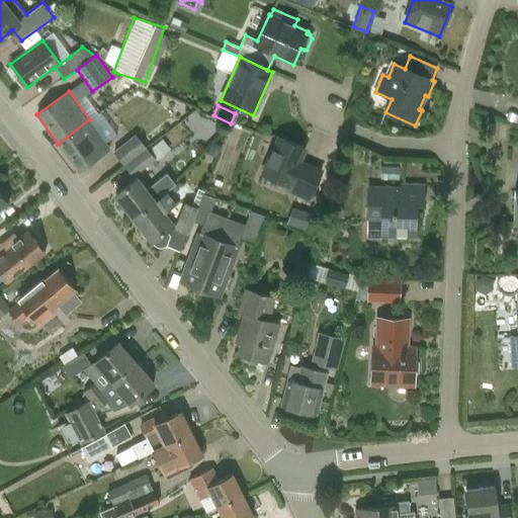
[(110,149),(89,119),(58,144),(78,172),(110,149)]
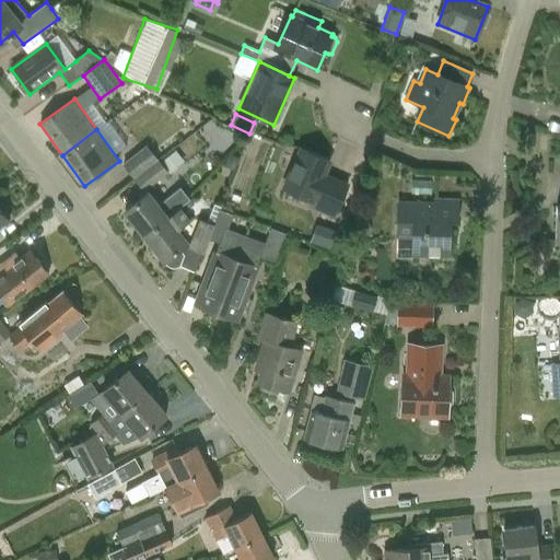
[(121,164),(133,181),(158,160),(146,144),(121,164)]
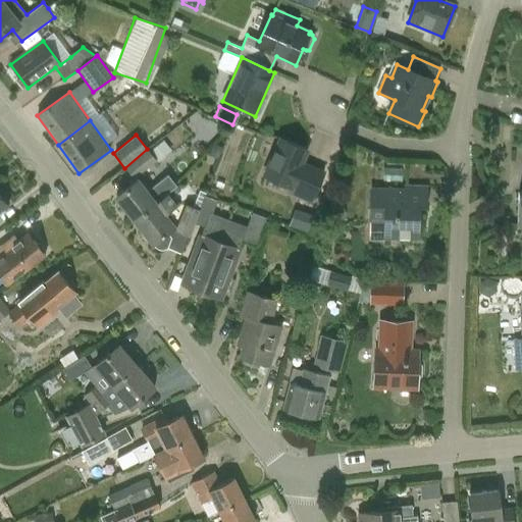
[(163,140),(149,151),(157,161),(171,150),(163,140)]
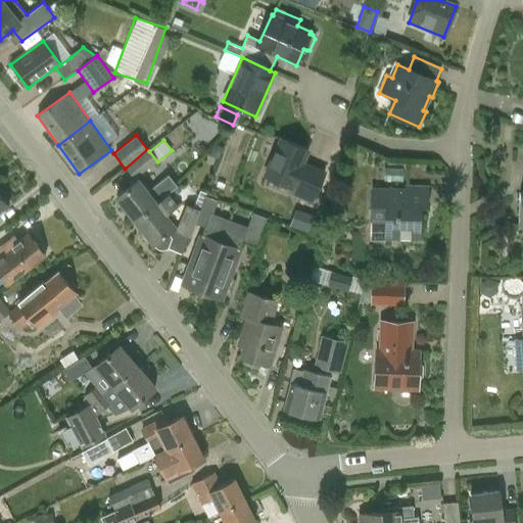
[(282,140),(265,177),(291,189),(291,188),(314,198),(324,175),(302,164),(307,151),(282,140)]
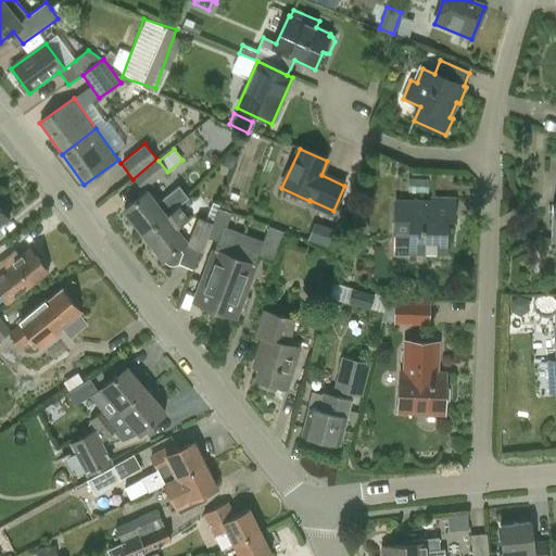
[(156,159),(133,179),(142,191),(167,172),(159,161),(158,160),(156,159)]
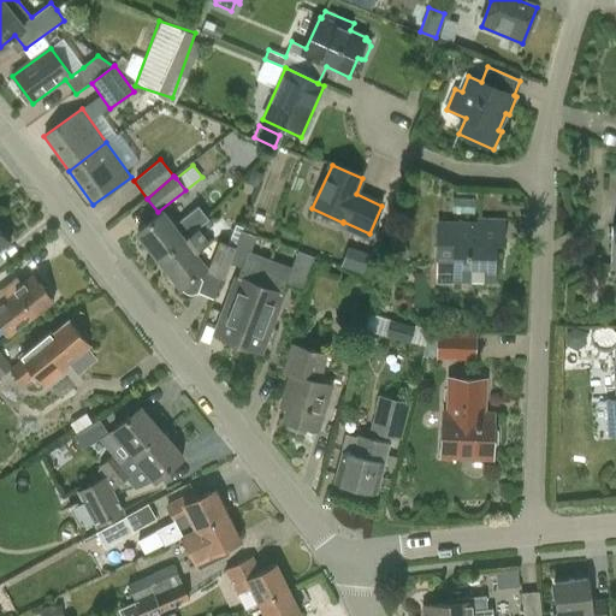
[(163,212),(136,232),(157,259),(183,237),(184,238),(209,219),(200,207),(175,226),(163,212)]
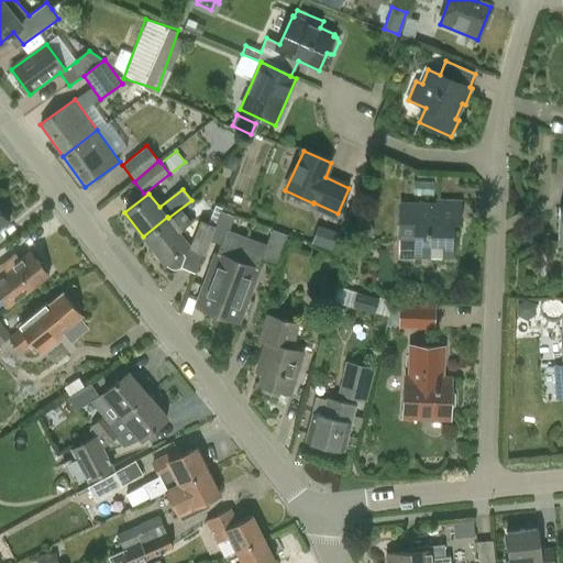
[(167,217),(143,236),(165,263),(169,268),(175,269),(180,267),(195,273),(202,255),(203,255),(210,241),(221,211),(222,208),(214,206),(208,223),(200,220),(190,243),(187,240),(190,238),(183,230),(191,223),(185,214),(196,206),(191,200),(168,218),(167,217)]
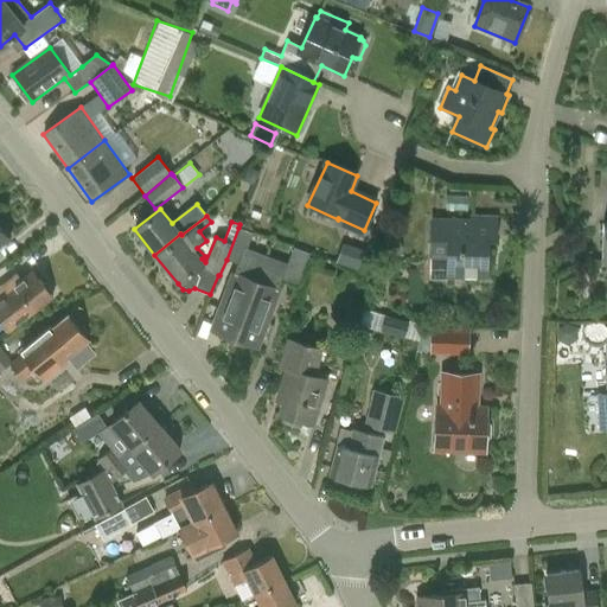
[(432,219),(430,256),(429,276),(486,278),(489,238),(472,237),(473,221),(432,219)]
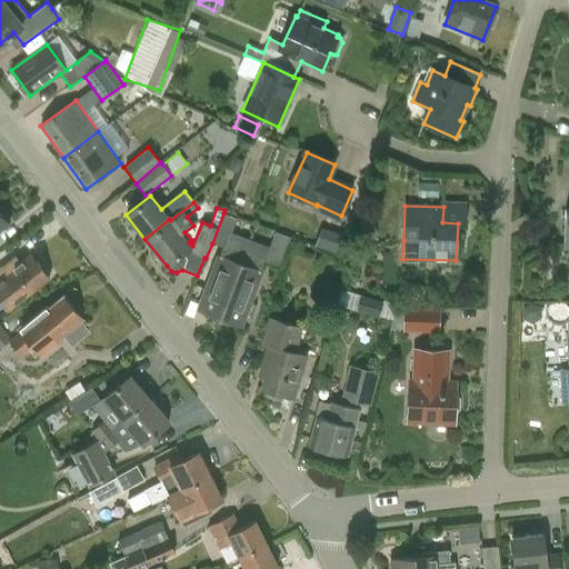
[(0,233),(11,226),(0,211),(0,233)]
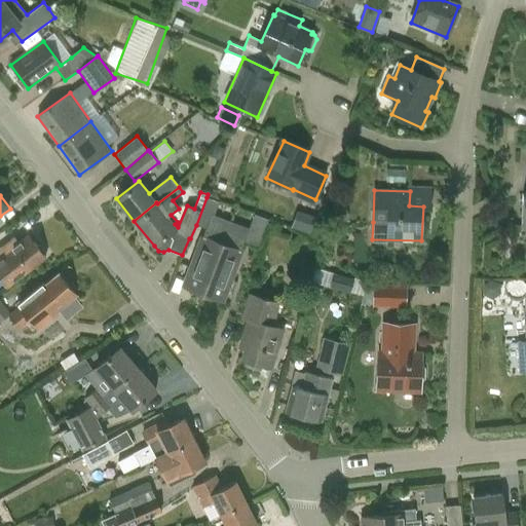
[(205,228),(201,238),(183,287),(223,301),(240,253),(239,253),(243,242),(257,248),(268,220),(254,215),(249,228),(214,215),(219,201),(207,197),(196,225),(205,228)]
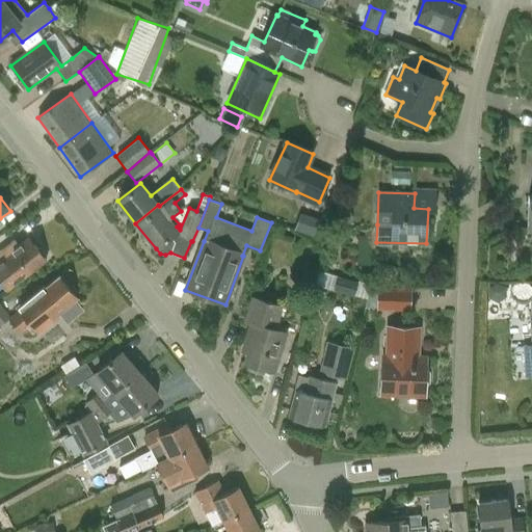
[(319,238),(323,228),(298,217),(294,228),(319,238)]
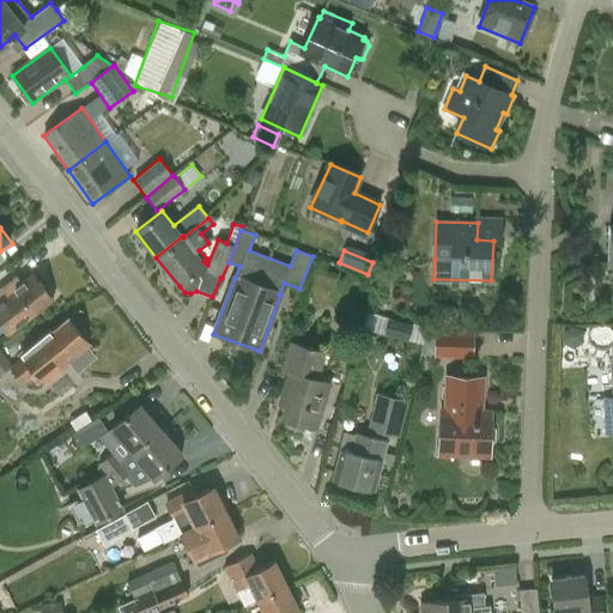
[(0,323),(10,335),(54,301),(34,274),(22,283),(17,277),(0,289),(0,323)]
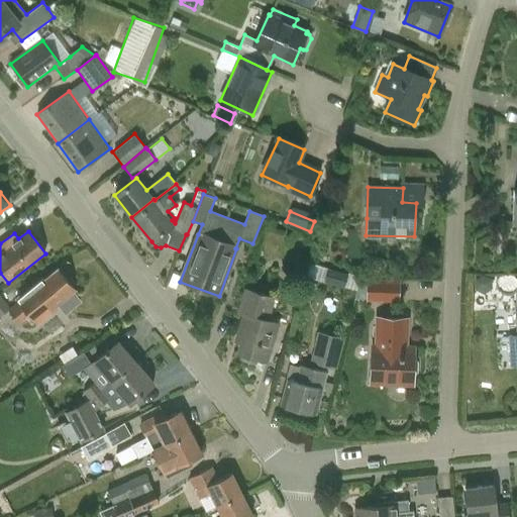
[(299,286),(314,290),(317,281),(333,285),(331,291),(354,302),(362,272),(306,259),(299,286)]
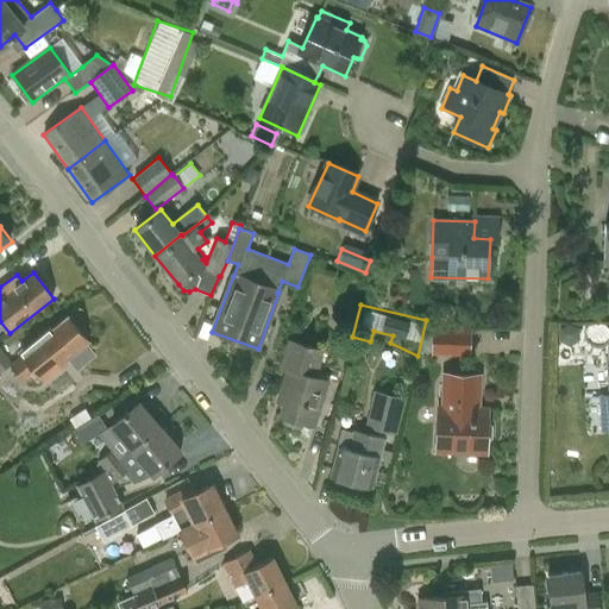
[(95,356),(87,344),(89,341),(68,316),(60,324),(57,320),(19,352),(10,359),(0,349),(0,371),(8,364),(23,381),(35,370),(44,383),(68,363),(66,360),(68,359),(77,370),(95,356)]
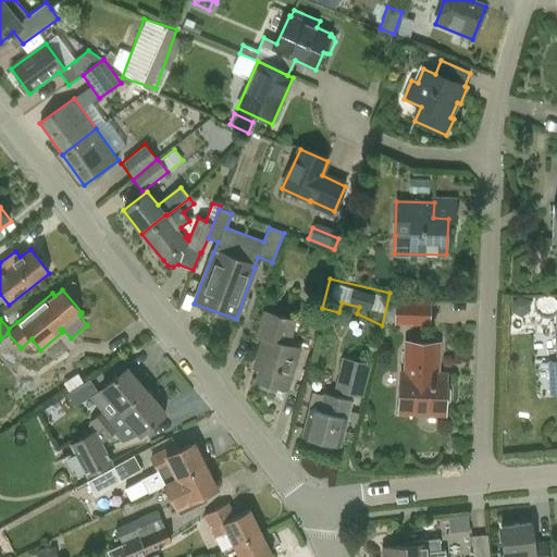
[(395,299),(393,324),(430,325),(431,301),(395,299)]
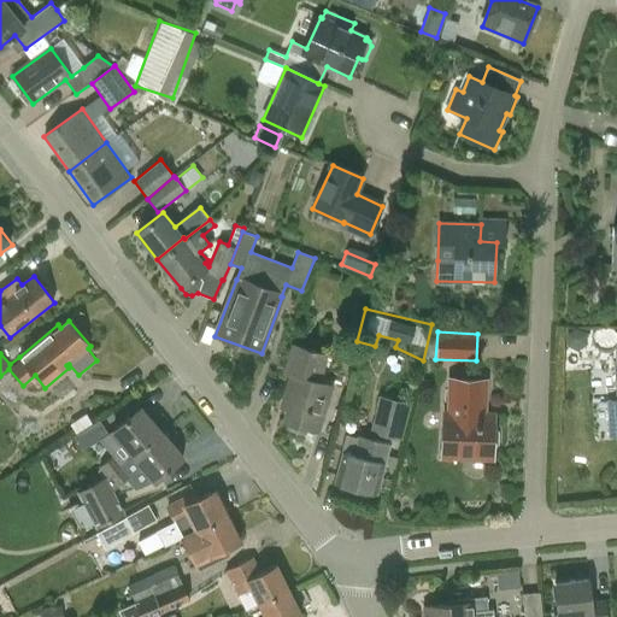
[(306,436),(309,429),(318,432),(331,386),(318,382),(327,356),(293,346),(285,374),(291,376),(283,400),(289,403),(285,422),(287,423),(286,430),(306,436)]
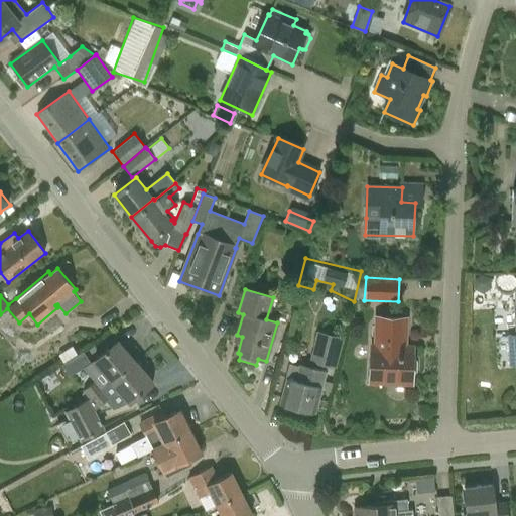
[(374,345),(371,345),(369,383),(412,385),(414,347),(405,346),(407,318),(376,316),(374,345)]
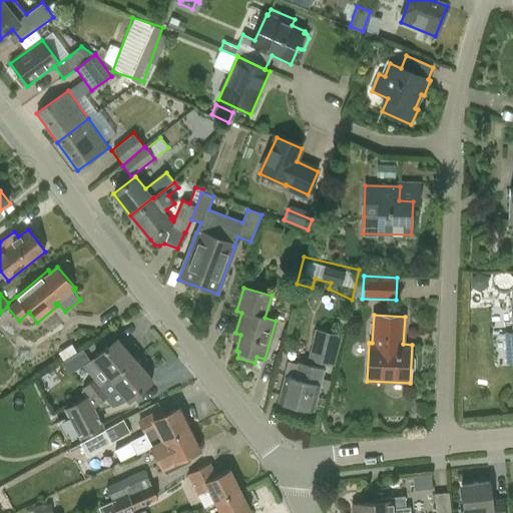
[(307,360),(333,366),(341,336),(315,329),(307,360)]
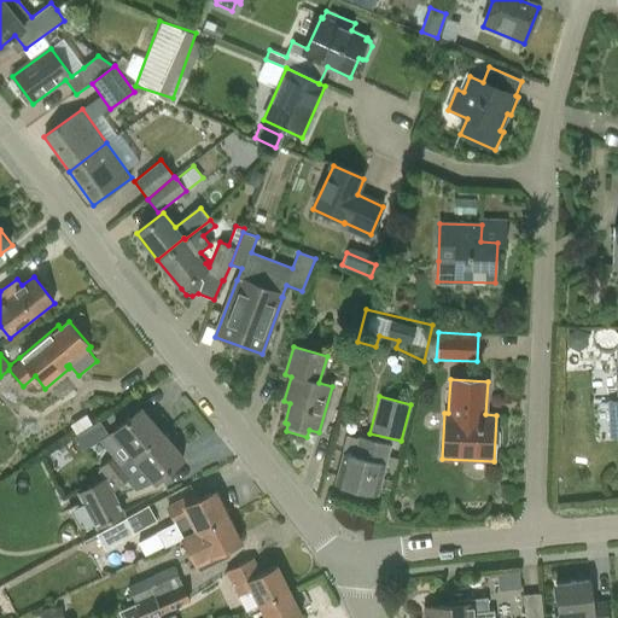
[(111,432),(132,456),(161,431),(141,407),(111,432)]
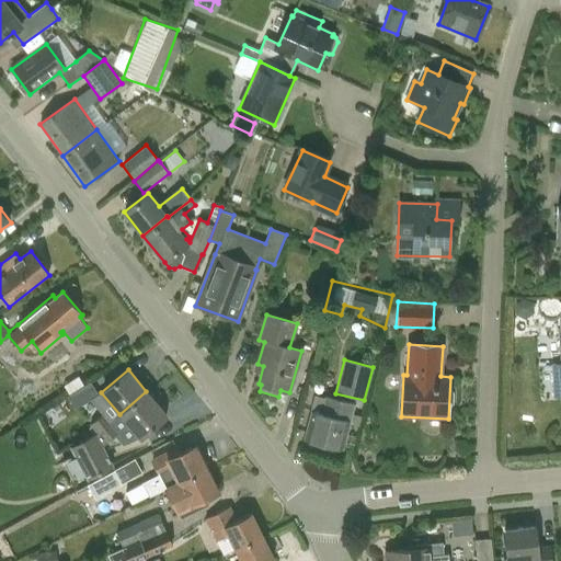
[(67,396),(76,409),(99,395),(90,381),(67,396)]
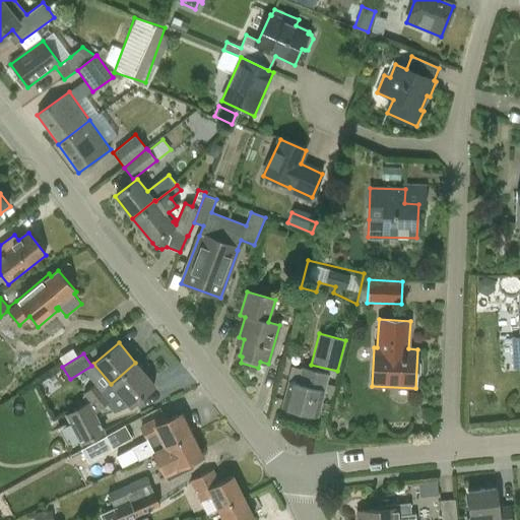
[(95,413),(119,393),(130,406),(155,386),(135,363),(111,384),(103,390),(88,401),(64,414),(68,423),(57,428),(67,447),(71,445),(78,442),(80,446),(106,432),(95,413)]
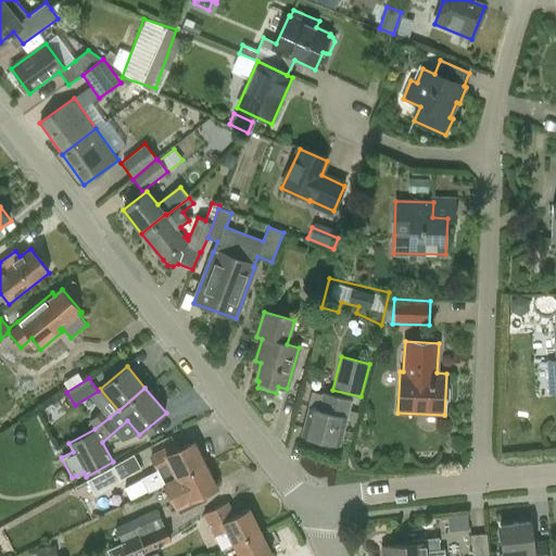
[(339,446),(346,420),(356,422),(358,414),(349,411),(352,400),(321,391),(320,394),(314,392),(302,437),(339,446)]
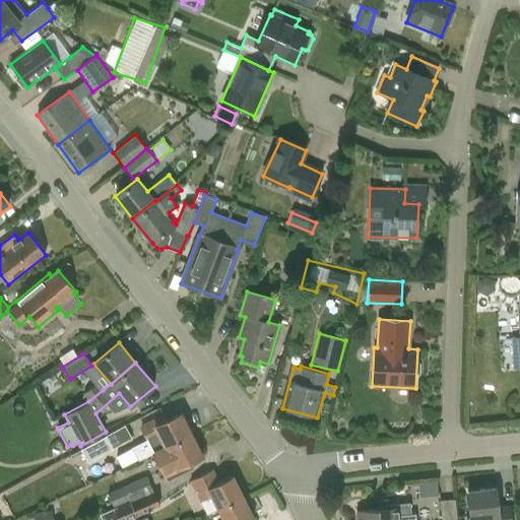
[(147,440),(132,447),(138,459),(153,452),(192,433),(182,412),(169,419),(166,413),(140,426),(147,440)]
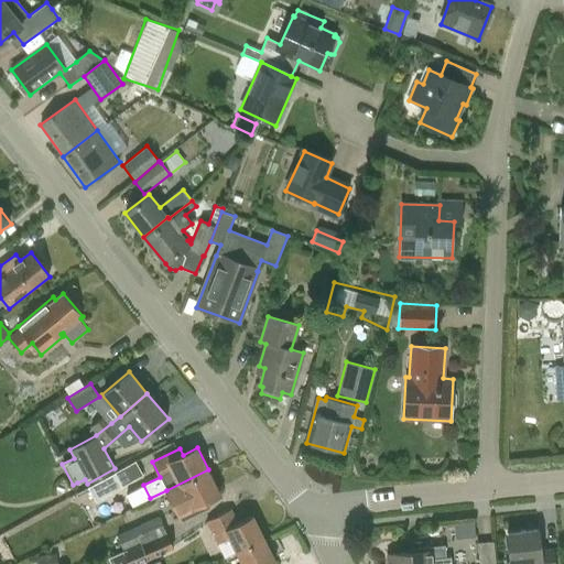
[(134,459),(87,488),(95,502),(143,475),(134,459)]
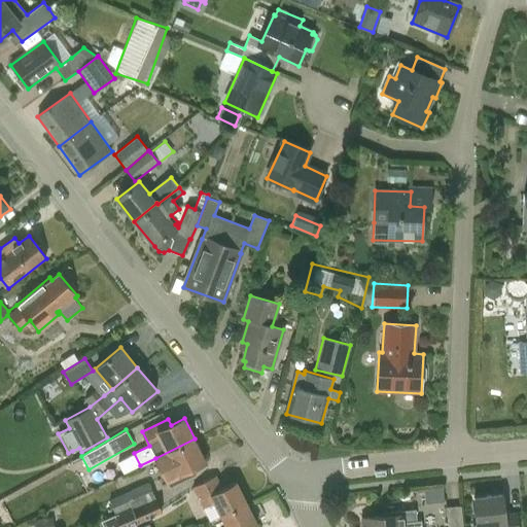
[(206,462),(195,438),(155,458),(167,482),(206,462)]
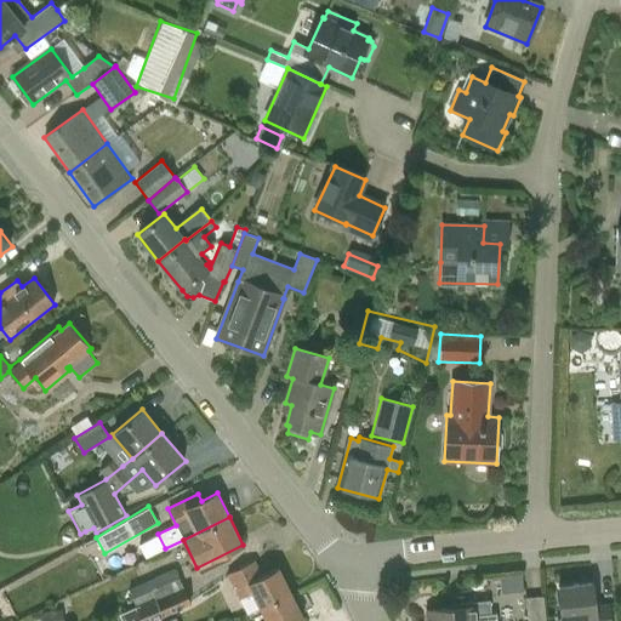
[(246,615),(260,609),(291,593),(278,568),(262,576),(255,560),(226,575),(246,615)]
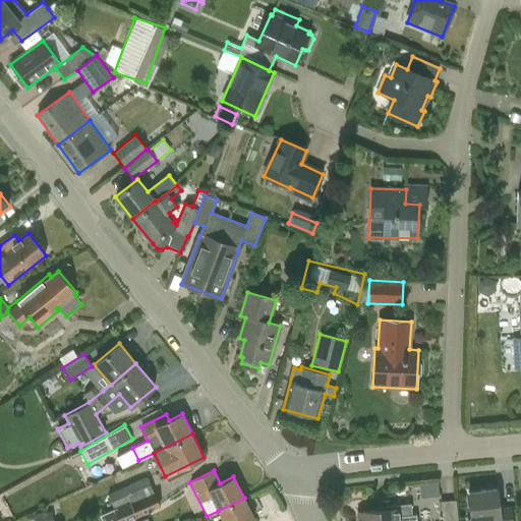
[(108,494),(114,509),(154,491),(147,476),(108,494)]
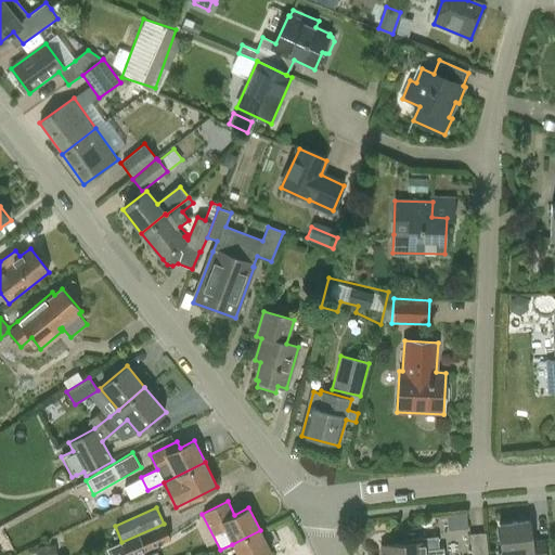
[(499,525),(502,551),(497,551),(497,554),(546,554),(545,539),(532,541),(530,521),(499,525)]
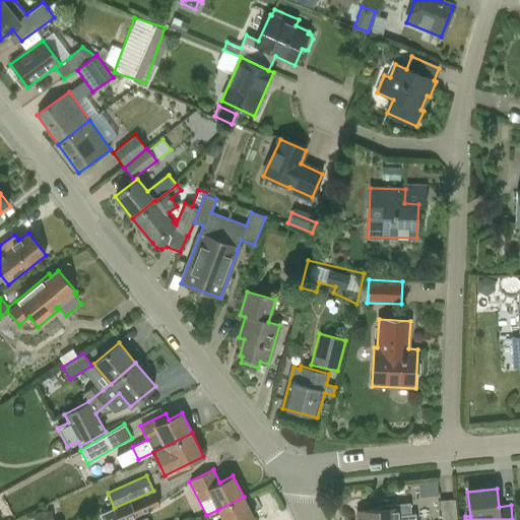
[(128,519),(159,506),(153,491),(114,508),(100,514),(102,519),(128,519)]
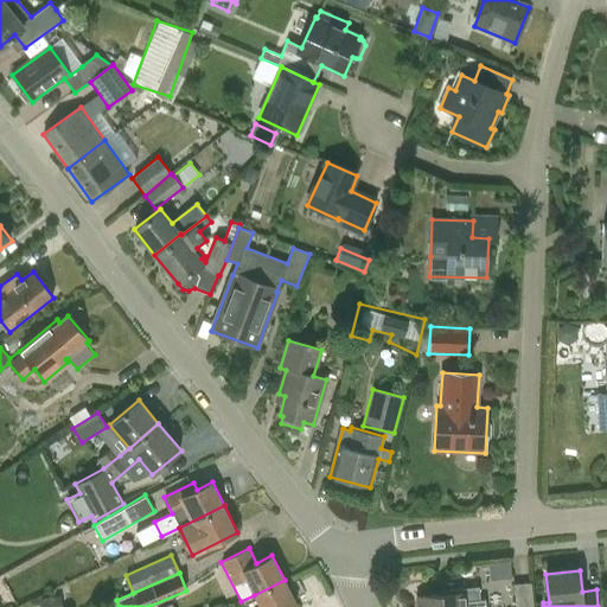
[(289,606),(296,604),(285,580),(254,595),(260,606),(289,606)]
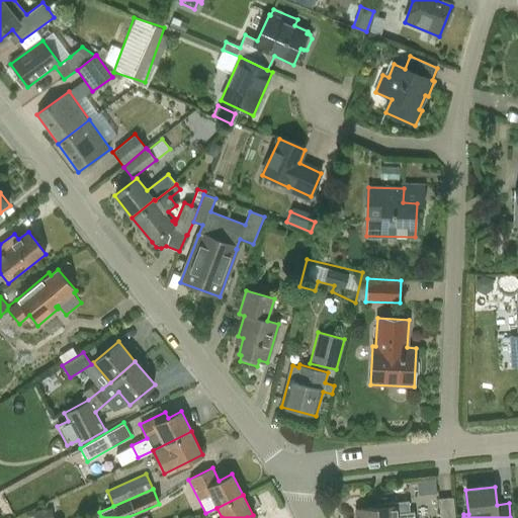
[(454,517),(452,497),(438,499),(440,517),(454,517)]
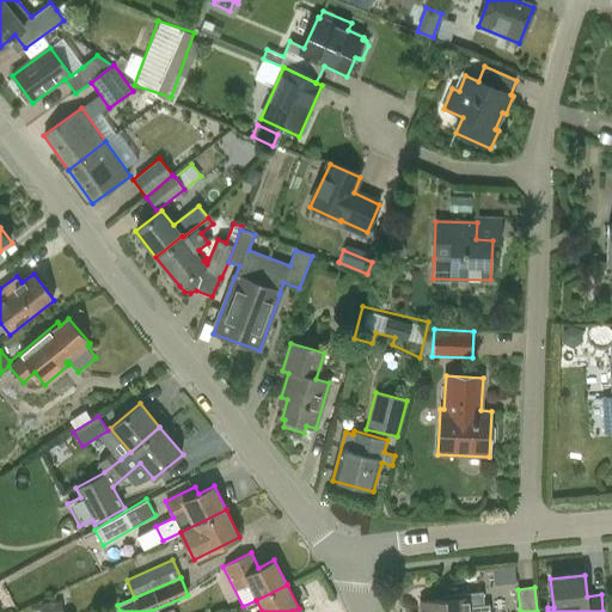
[(470,611),(471,610),(484,607),(483,592),(454,595),(454,599),(420,603),(420,611),(470,611)]
